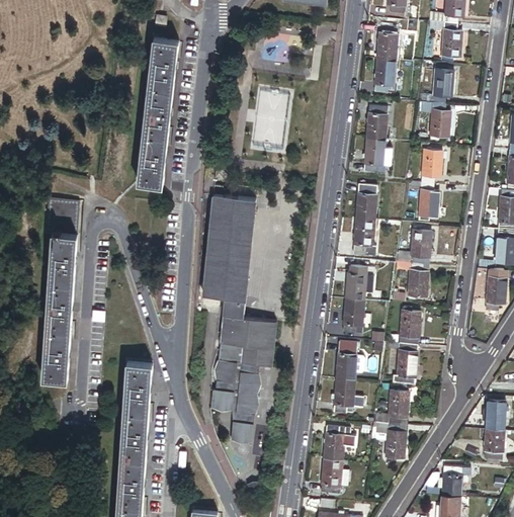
[(442,21),(455,22),(455,14),(461,14),(462,0),(443,0),(443,12),(442,21)]
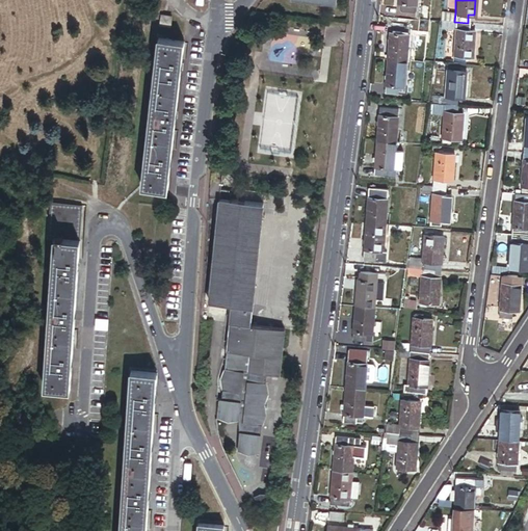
[(455,12),(441,11),(440,20),(454,22),(455,12)]
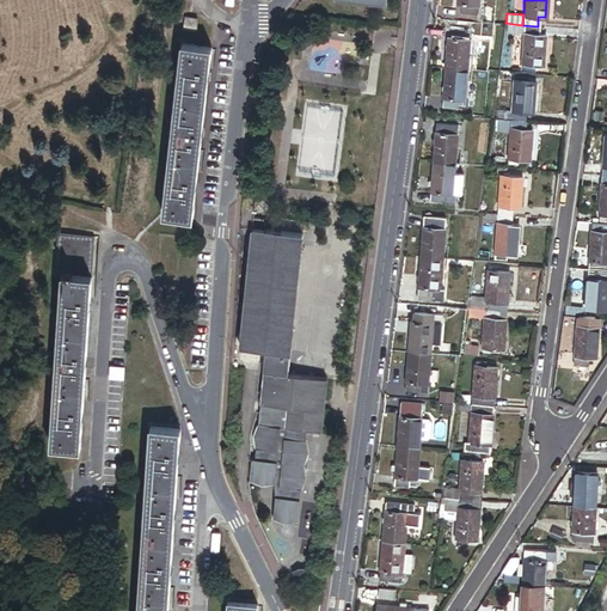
[(506,23),(504,32),(521,34),(522,25),(506,23)]
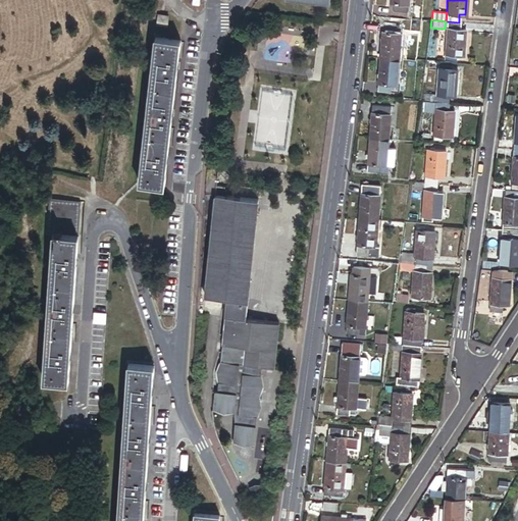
[(458,30),(459,22),(446,21),(445,29),(443,53),(457,54),(461,55),(463,30),(458,30)]
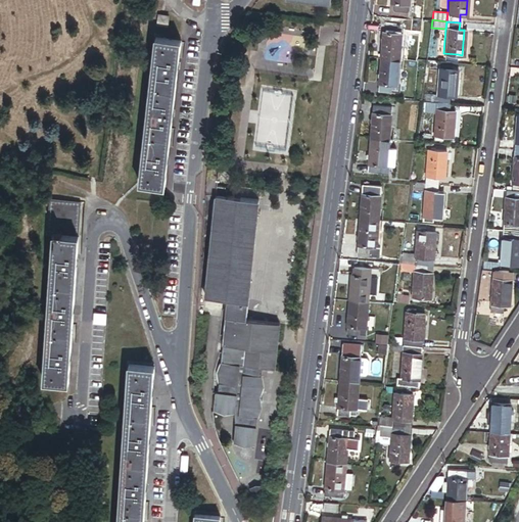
[(379,57),(397,59),(400,33),(381,31),(379,57)]
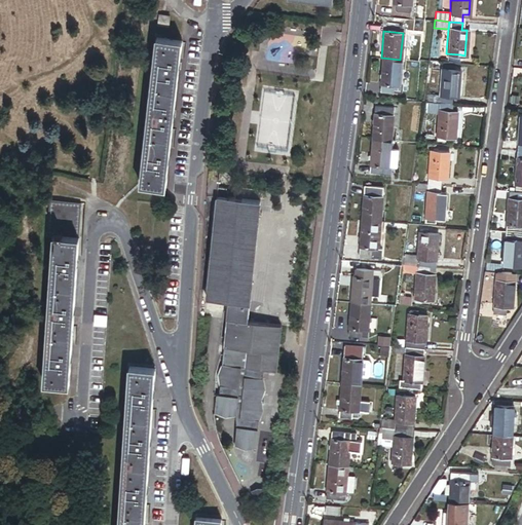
[(182,42),(156,39),(140,187),(165,189),(182,42)]
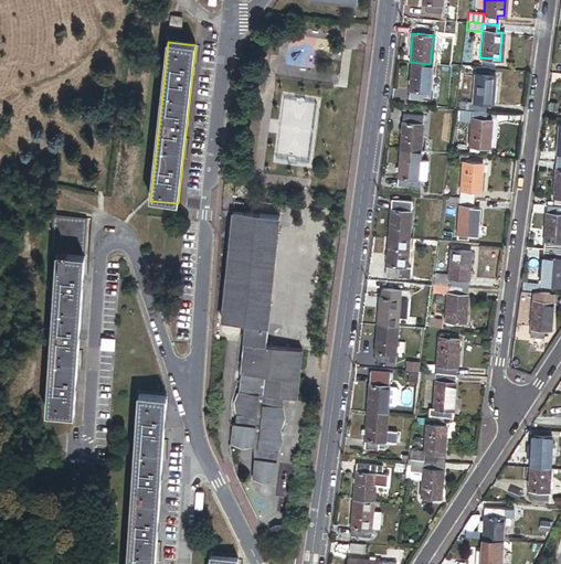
[(427,91),(430,64),(410,62),(408,88),(422,89),(427,91)]
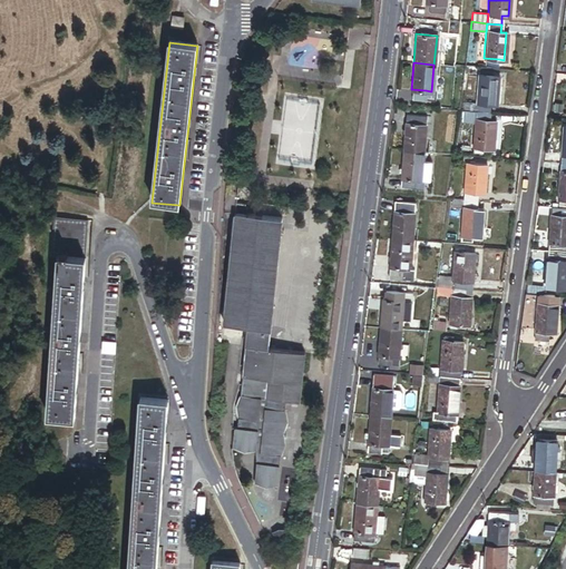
[(474,111),(487,113),(488,105),(494,105),(496,78),(477,76),(475,104),(474,111)]
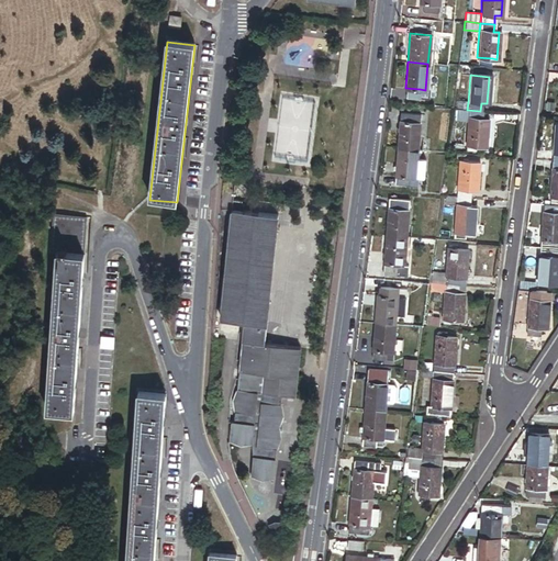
[(420,89),(405,88),(404,97),(419,99),(420,89)]
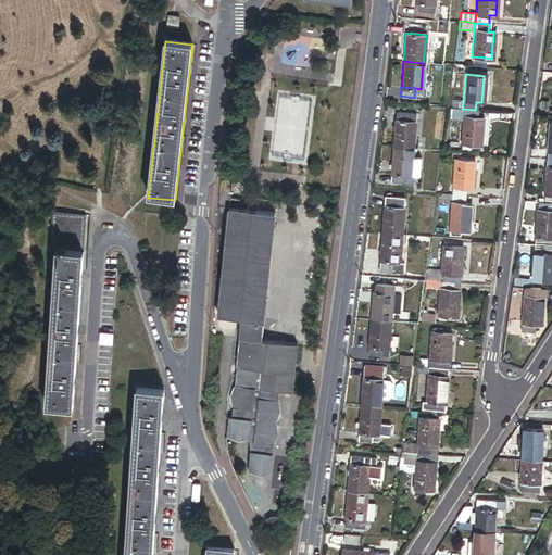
[(463,101),(448,99),(446,108),(462,109),(463,101)]
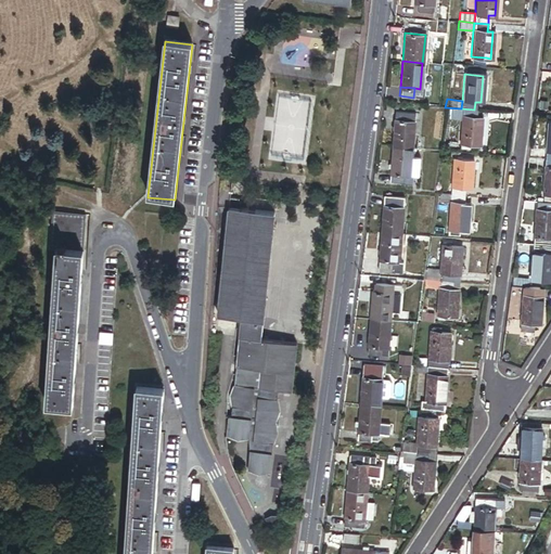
[(445,107),(445,115),(461,116),(461,108),(445,107)]
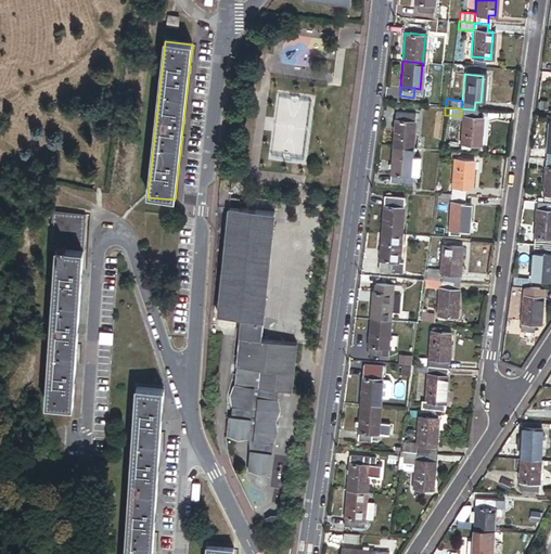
[(473,117),(474,110),(461,108),(461,116),(458,143),(476,145),(478,118),(473,117)]
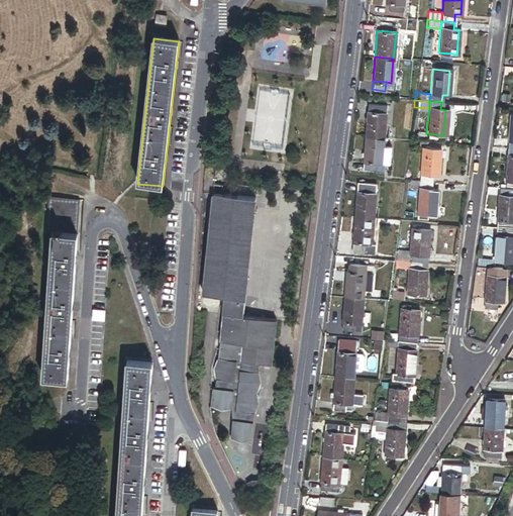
[(368,103),(367,111),(384,113),(385,105),(368,103)]
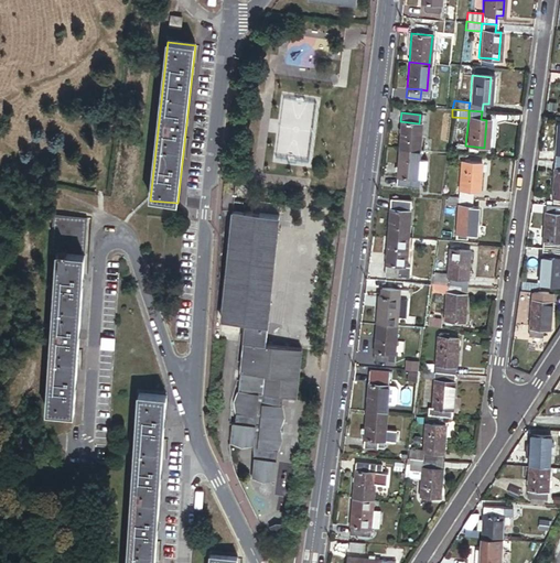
[(398,149),(417,151),(419,123),(400,121),(398,149)]
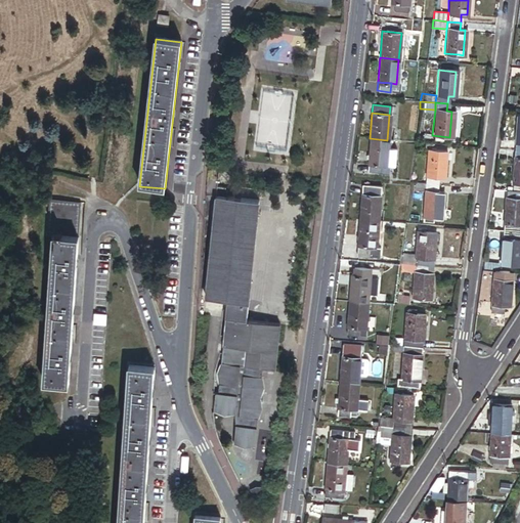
[(385,165),(387,140),(370,138),(367,163),(385,165)]
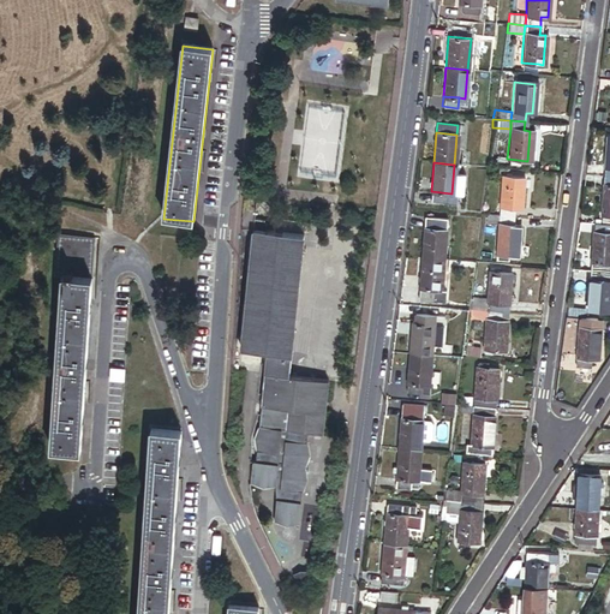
[(497,215),(514,216),(514,208),(520,208),(521,179),(500,177),(497,215)]
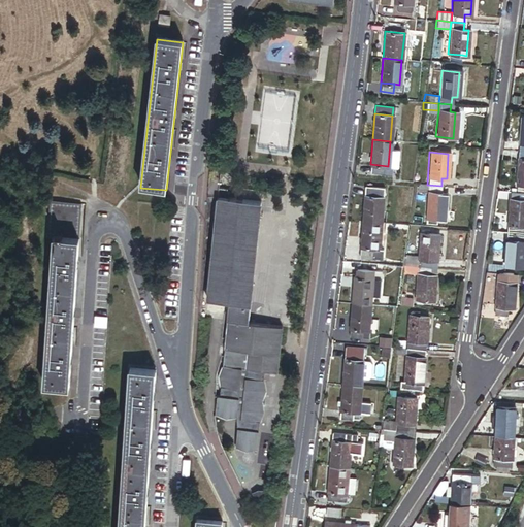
[(388,166),(370,164),(369,171),(393,173),(393,167),(388,166)]
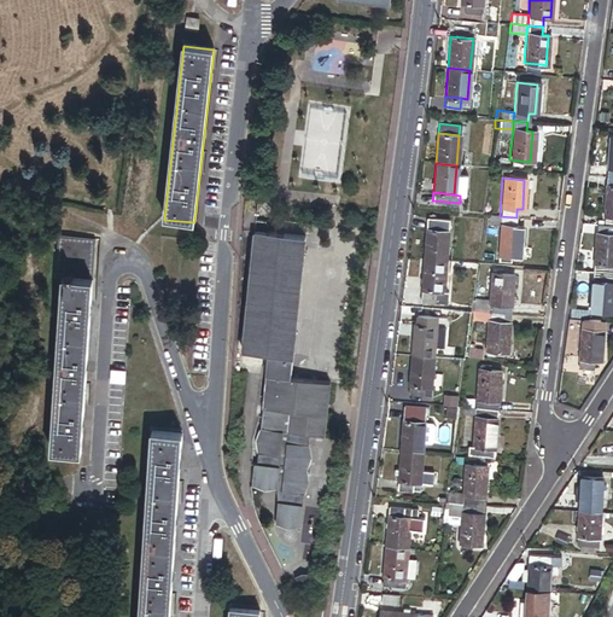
[(488,215),(488,225),(498,226),(500,216),(488,215)]
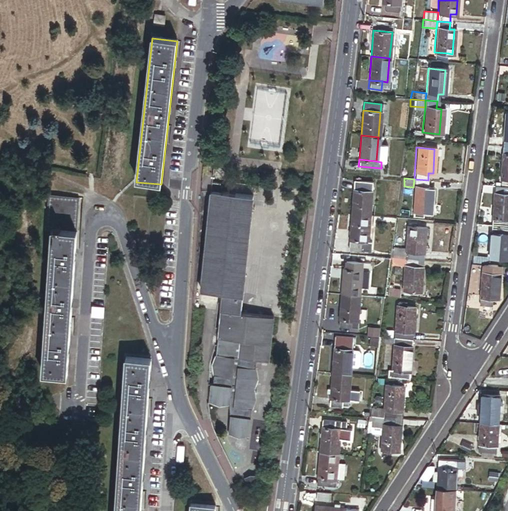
[(354,179),(353,188),(371,189),(372,181),(354,179)]
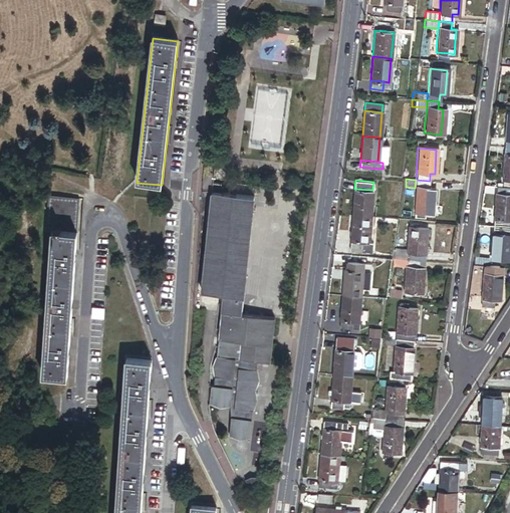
[(429,188),(430,181),(416,180),(415,188),(413,211),(424,212),(432,213),(434,189),(429,188)]
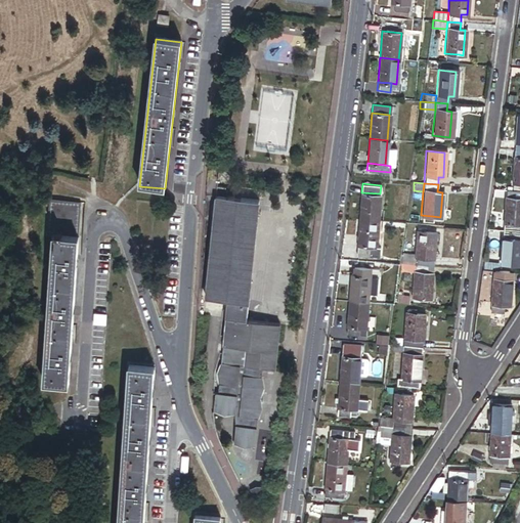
[(219,186),(218,198),(260,203),(261,191),(219,186)]
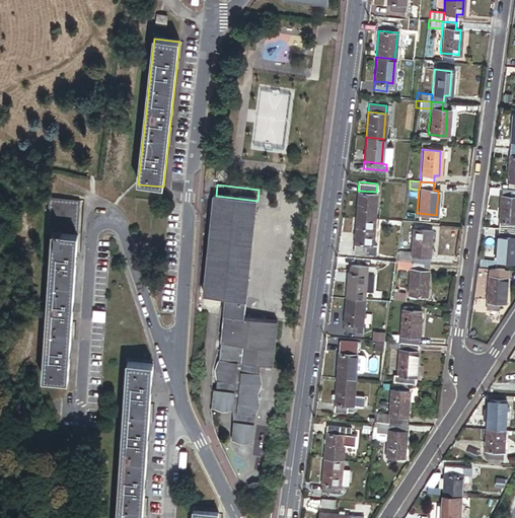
[(514,229),(514,189),(506,189),(502,188),(499,229),(514,229)]
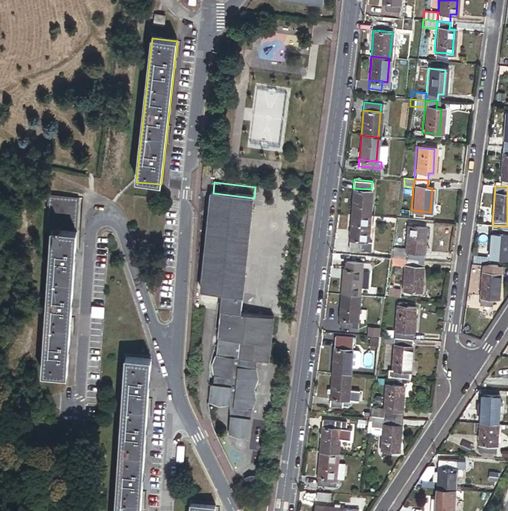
[(351,214),(369,216),(371,189),(353,188),(351,214)]
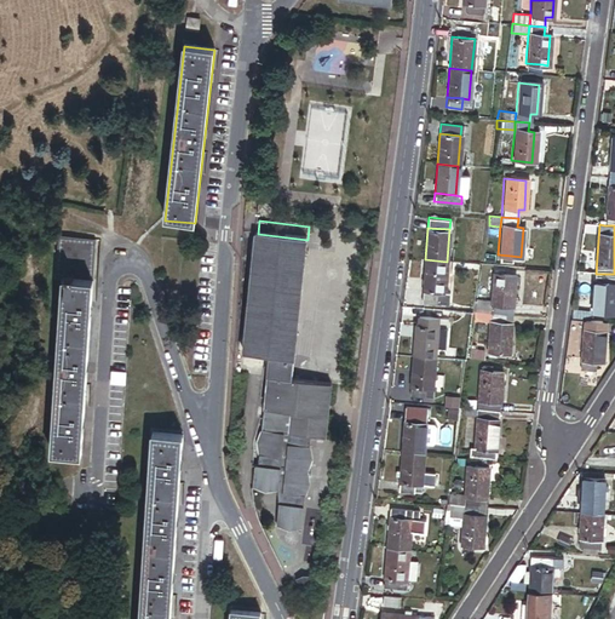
[(308,240),(258,234),(257,233),(256,233),(242,355),(270,357),(268,378),(292,380),(308,240)]
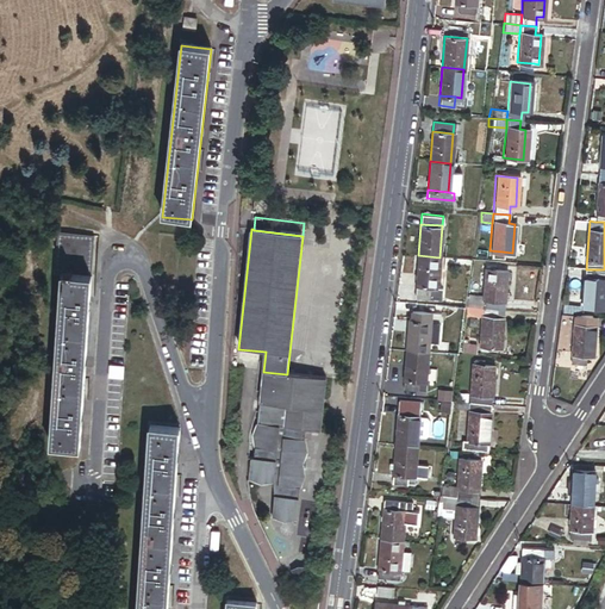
[(437,287),(440,258),(418,255),(416,285),(437,287)]
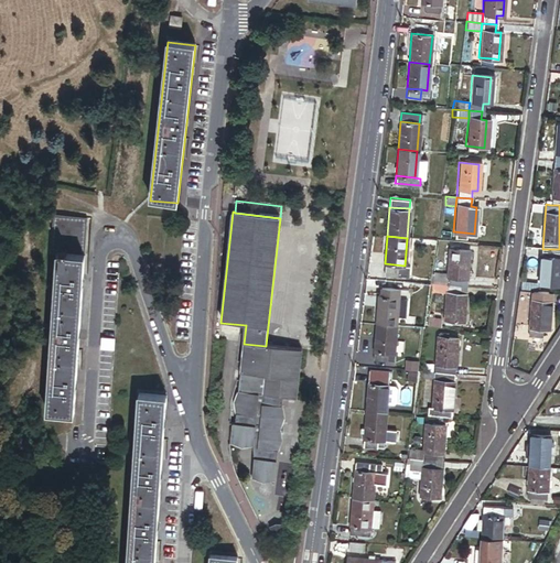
[(443,285),(464,288),(467,251),(455,250),(456,246),(449,246),(445,275),(430,274),(429,283),(443,285)]
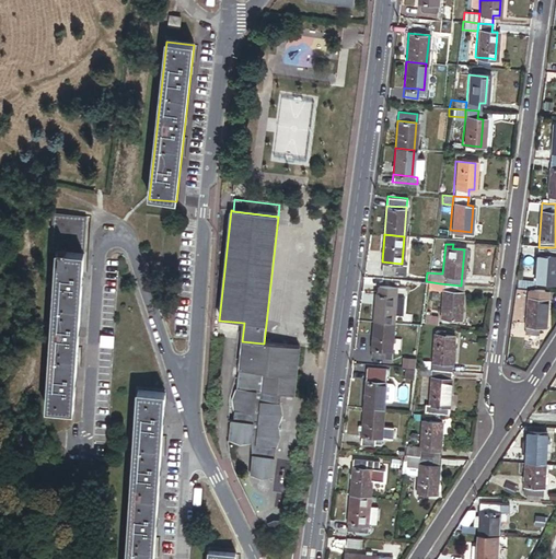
[(555,257),(555,247),(539,247),(535,280),(554,282),(555,257)]
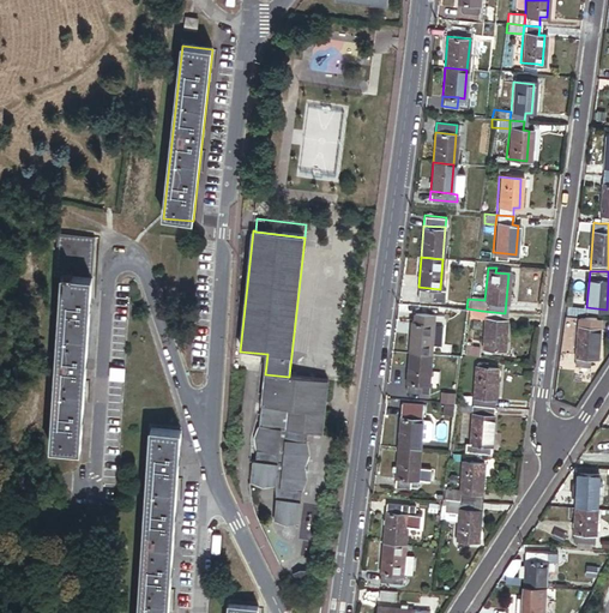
[(94,280),(64,277),(48,450),(78,454),(94,280)]
